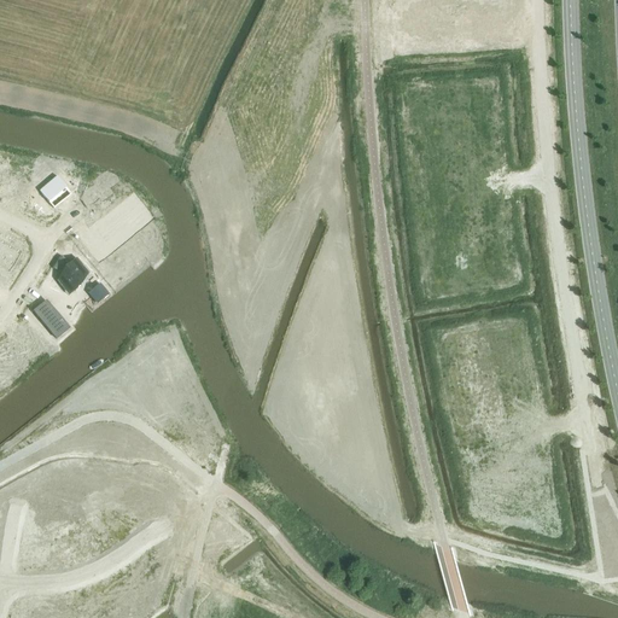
[(0,168),(0,186),(0,187),(1,185),(9,186),(7,188),(19,191),(23,174),(11,170),(10,180),(3,179),(4,169),(3,169),(0,168)]
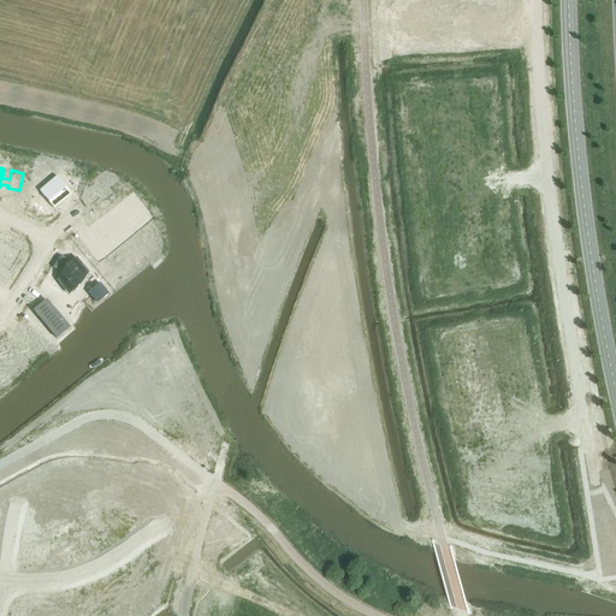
[(57,177),(40,190),(53,207),(70,194),(57,177)]
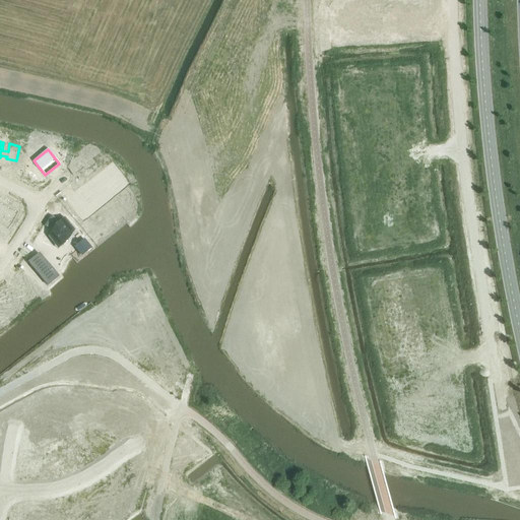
[(90,149),(73,163),(78,170),(82,167),(85,170),(92,163),(90,159),(96,155),(90,149)]
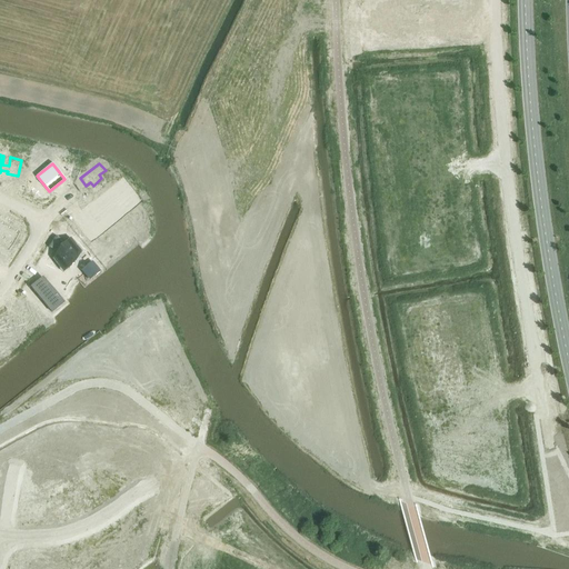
[(98,205),(86,215),(95,225),(95,223),(93,222),(99,219),(106,227),(123,213),(117,206),(120,203),(125,208),(137,198),(123,181),(107,195),(110,198),(99,207),(98,205)]
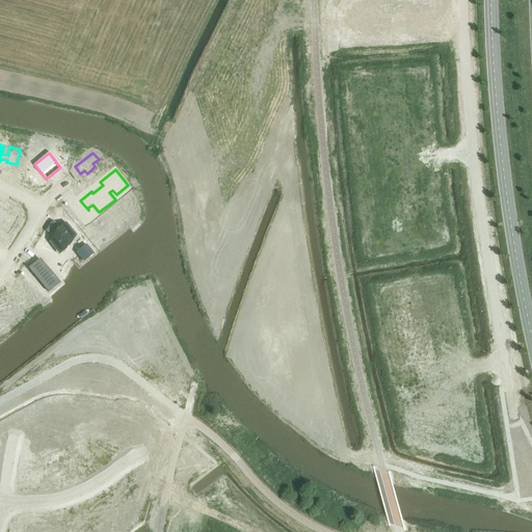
[(0,220),(11,228),(17,218),(0,207),(0,220)]
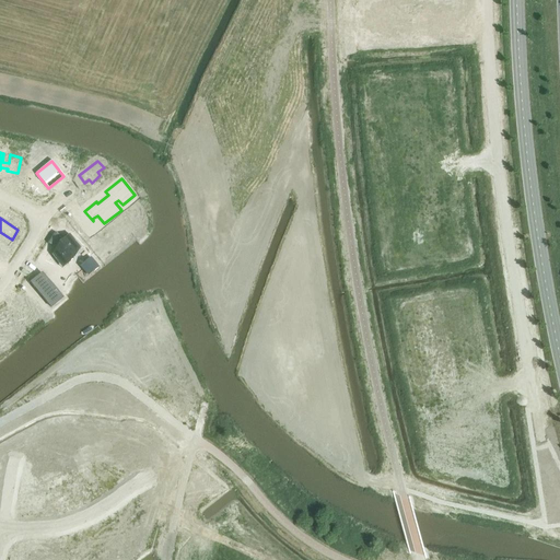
[(78,221),(86,233),(88,234),(89,234),(88,233),(95,228),(94,228),(90,221),(89,220),(81,225),(78,221)]
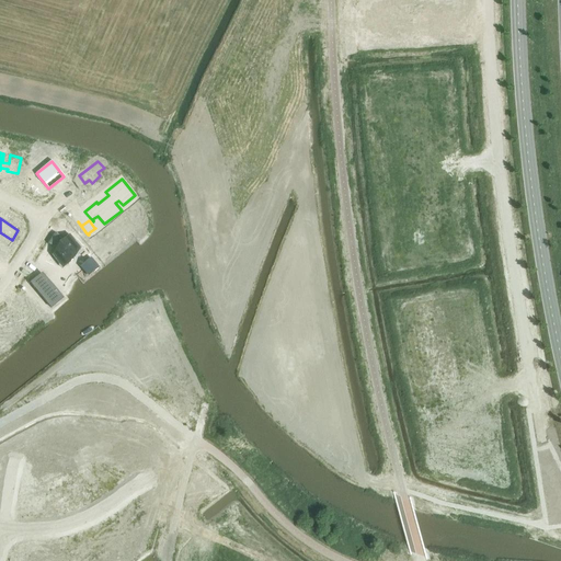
[(59,243),(52,254),(56,260),(61,256),(68,264),(72,260),(80,249),(76,243),(72,249),(64,239),(59,243)]
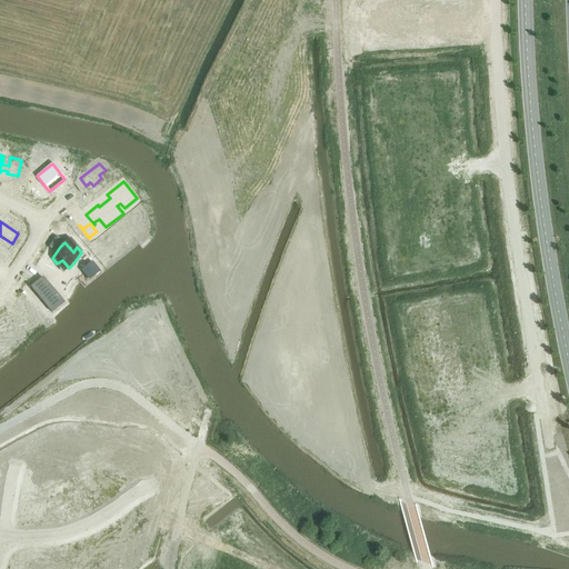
[(93,263),(87,267),(81,271),(88,279),(95,277),(100,272),(93,263)]
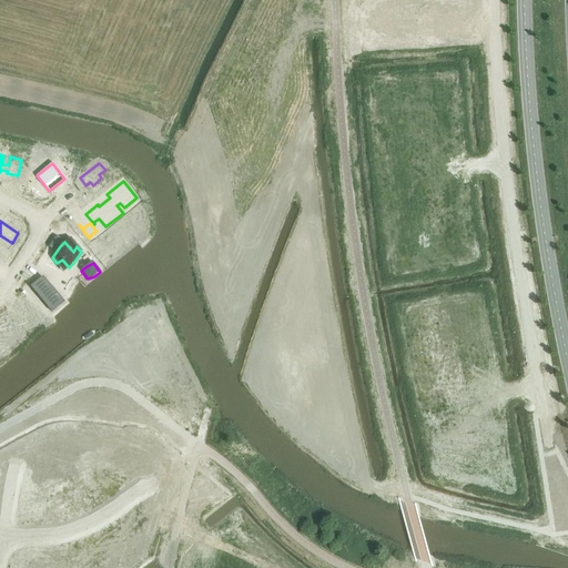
[(42,277),(31,286),(51,312),(63,303),(42,277)]
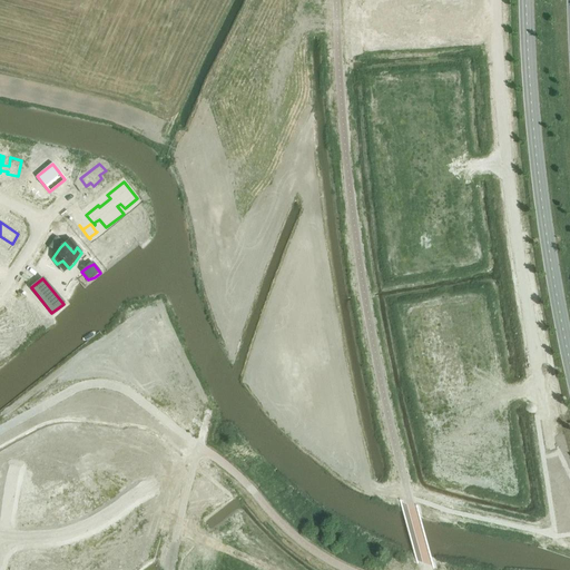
[(10,314),(9,321),(12,326),(16,332),(20,330),(32,334),(33,330),(29,323),(20,307),(10,314)]
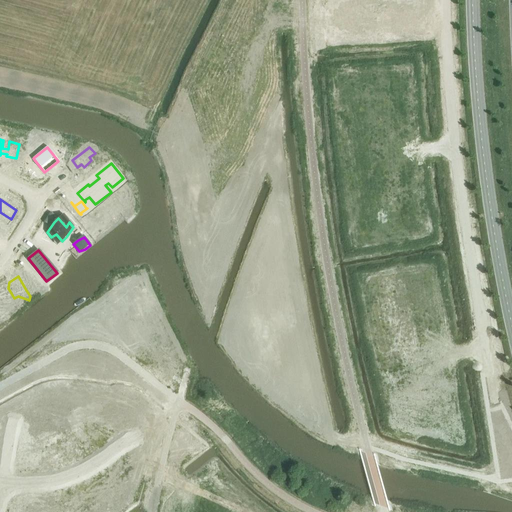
[(23,397),(22,402),(33,406),(35,401),(23,397)]
